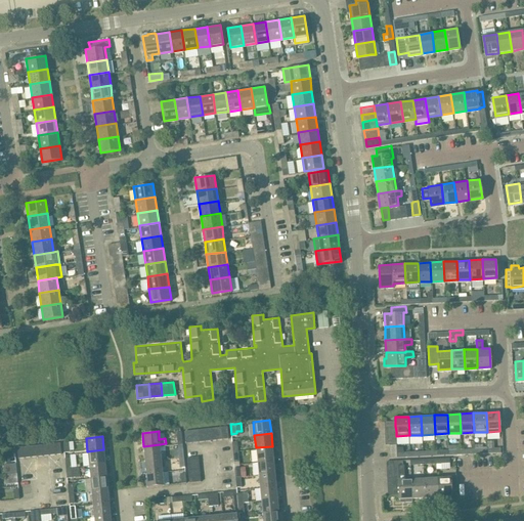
[(471,447),(462,447),(462,452),(475,452),(475,447),(474,447),(474,443),(471,443),(471,447)]
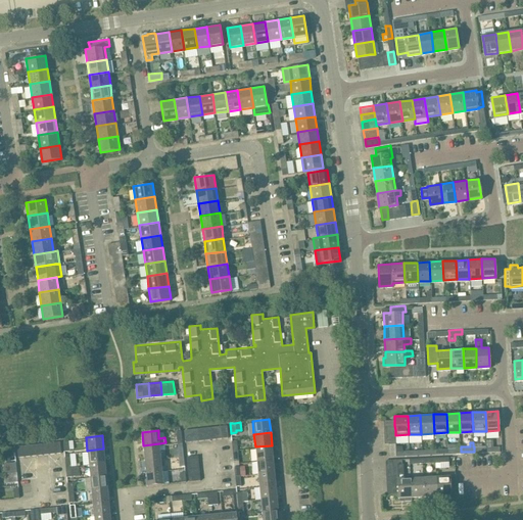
[(159,443),(143,445),(144,458),(160,457),(159,443)]
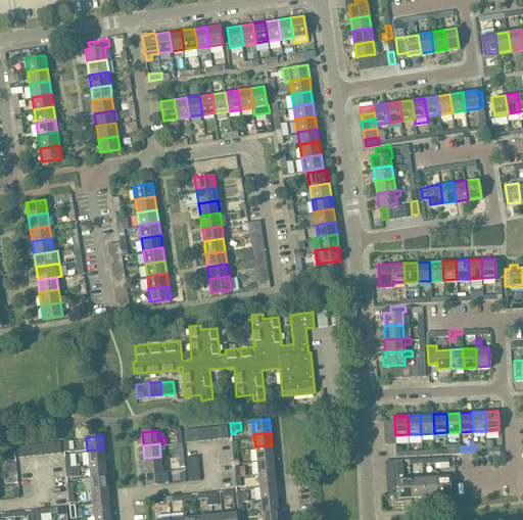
[(273,458),(272,445),(255,446),(256,460),(273,458)]
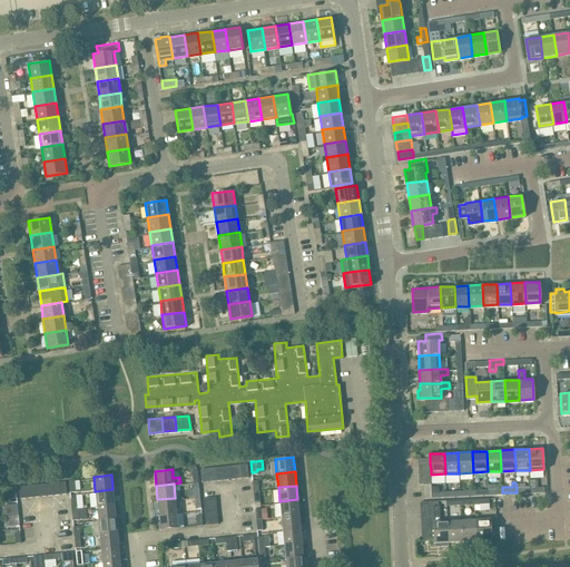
[(115,504),(112,489),(95,491),(96,505),(115,504)]
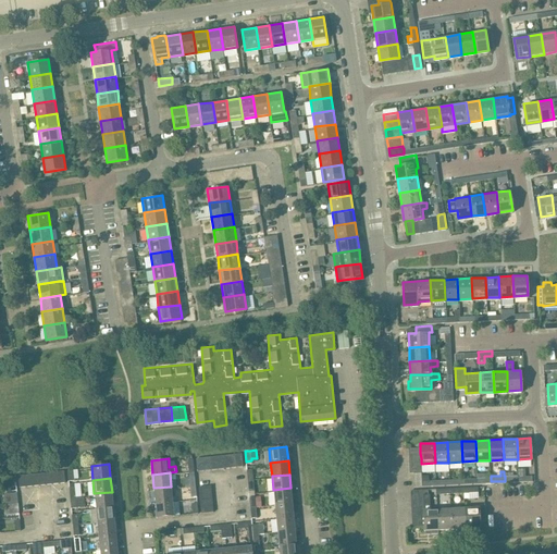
[(156,502),(172,500),(171,487),(153,488),(156,502)]
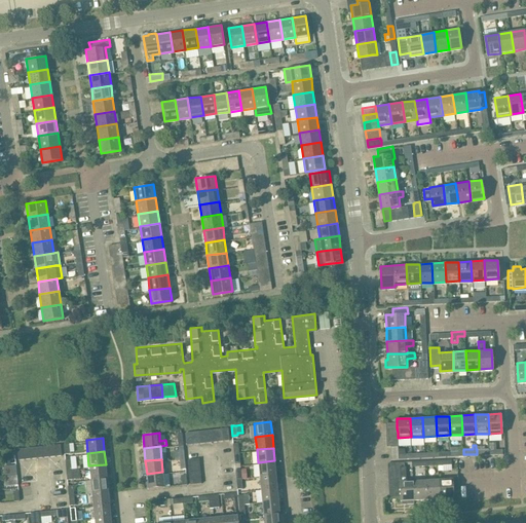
[(259,475),(275,474),(274,460),(258,462),(259,475)]
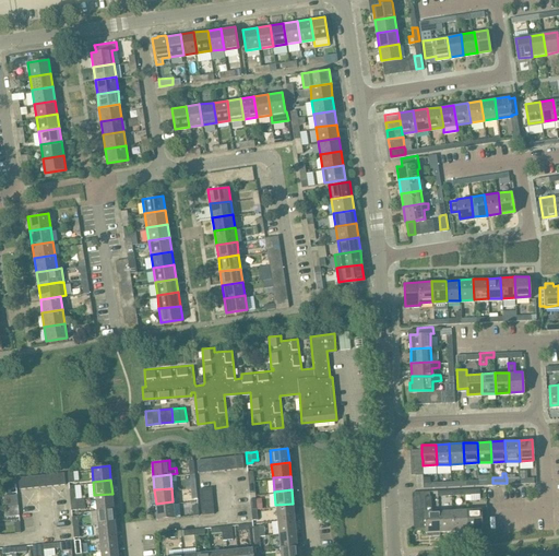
[(3,494),(4,505),(18,504),(16,493),(11,493),(3,494)]
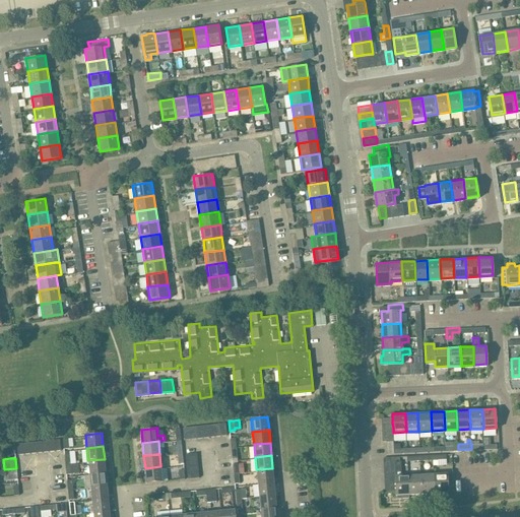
[(106,471),(105,459),(87,460),(89,473),(106,471)]
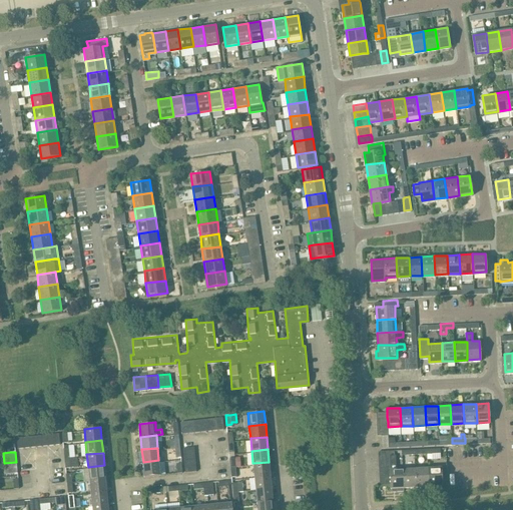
[(77,455),(69,456),(64,457),(65,466),(78,464),(77,455)]
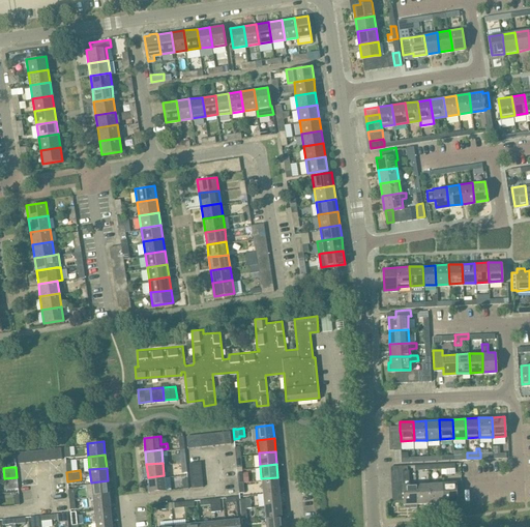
[(242,470),(237,471),(238,481),(243,480),(243,481),(248,480),(248,470),(242,471),(242,470)]
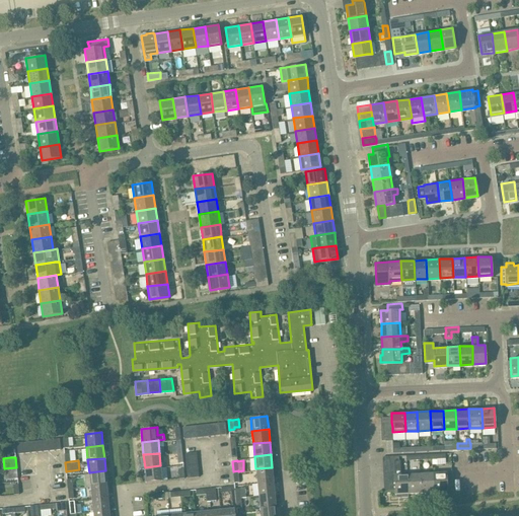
[(400,464),(393,464),(393,466),(394,471),(394,476),(394,483),(394,489),(395,489),(395,493),(401,493),(401,496),(408,495),(408,493),(409,493),(408,473),(400,473),(400,464)]
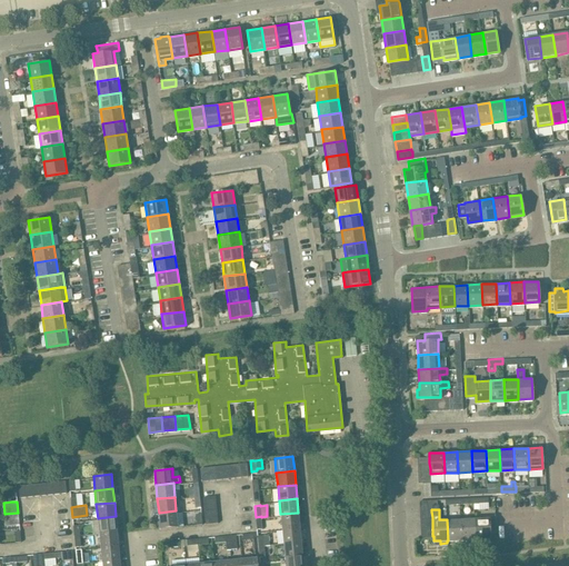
[(178,525),(176,510),(159,513),(160,527),(178,525)]
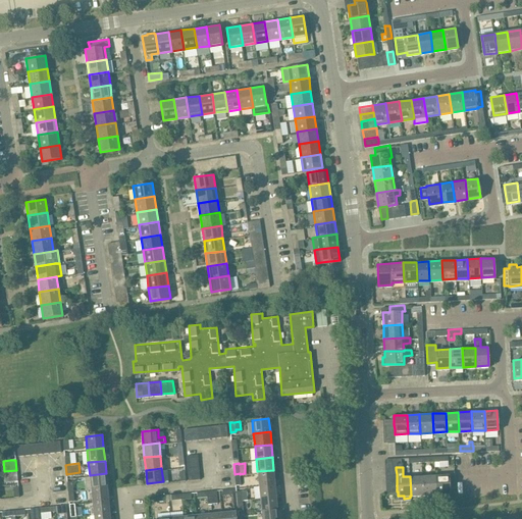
[(16,470),(4,471),(5,480),(17,478),(16,470)]
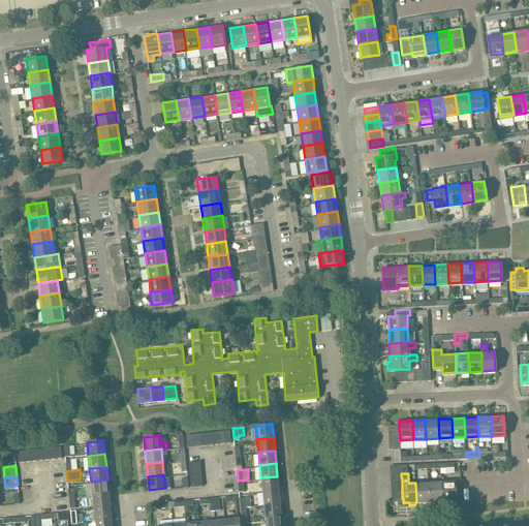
[(261,491),(279,489),(277,476),(260,477),(261,491)]
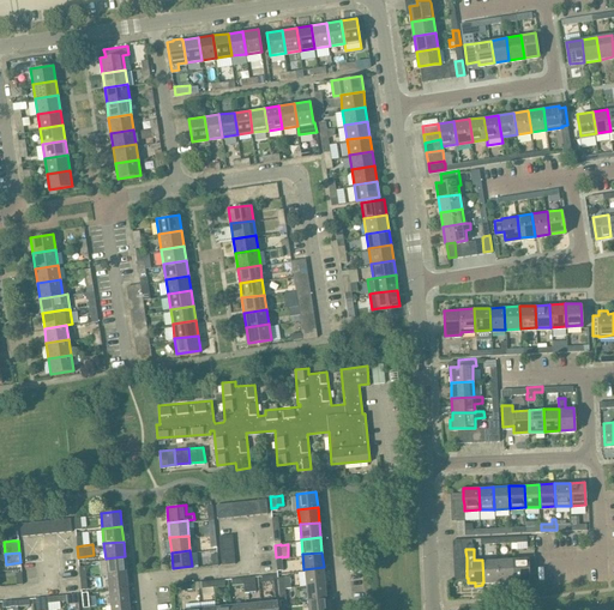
[(518,555),(511,555),(512,559),(513,580),(529,580),(528,572),(535,572),(534,554),(527,554),(527,557),(518,557),(518,555)]
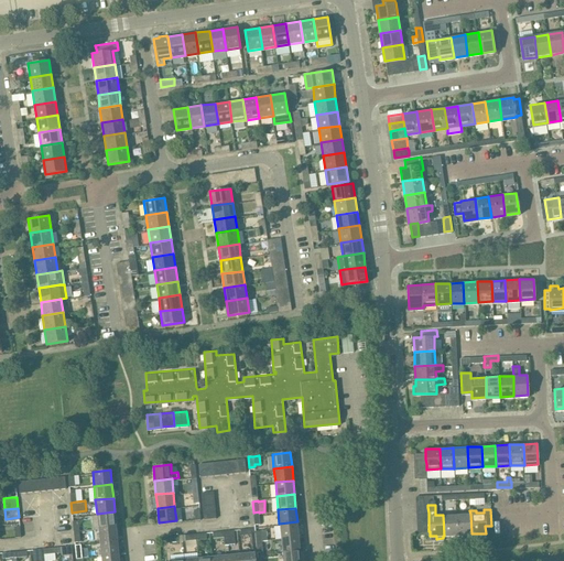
[(115,517),(115,511),(97,514),(98,527),(116,526),(118,526),(117,517),(115,517)]
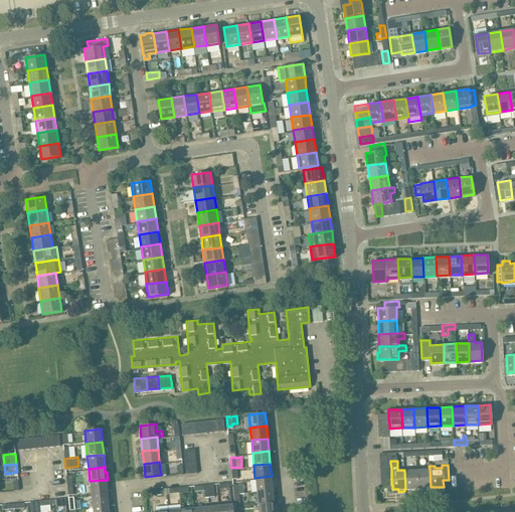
[(416,469),(404,470),(405,489),(417,488),(416,469)]
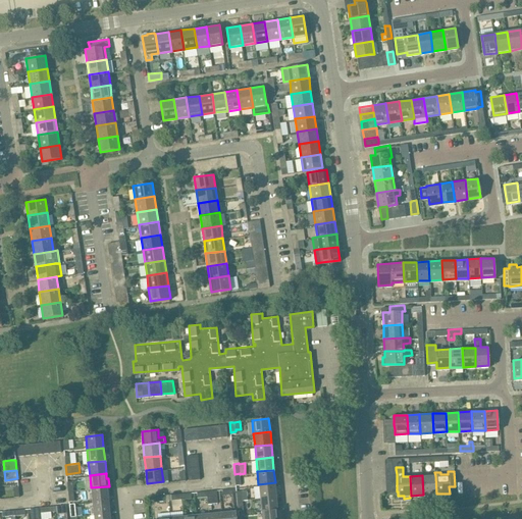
[(435,475),(422,475),(423,495),(436,494),(435,475)]
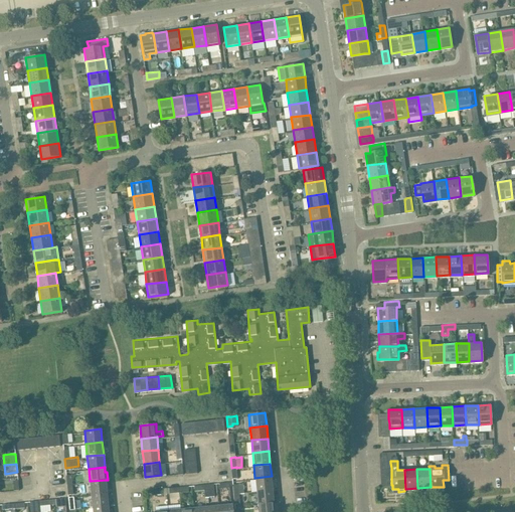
[(273,489),(272,476),(254,478),(256,490),(256,491),(273,489)]
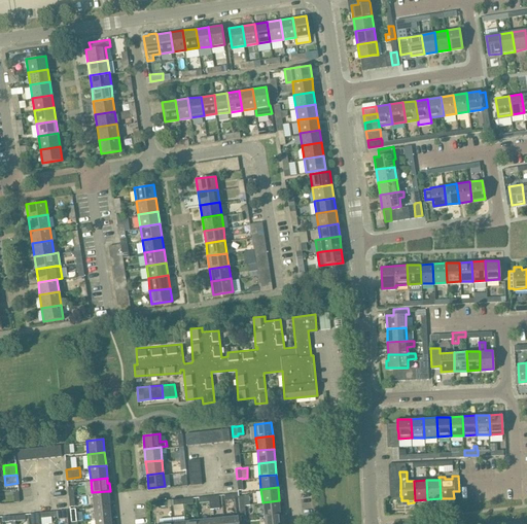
[(93,505),(109,503),(108,491),(92,492),(93,505)]
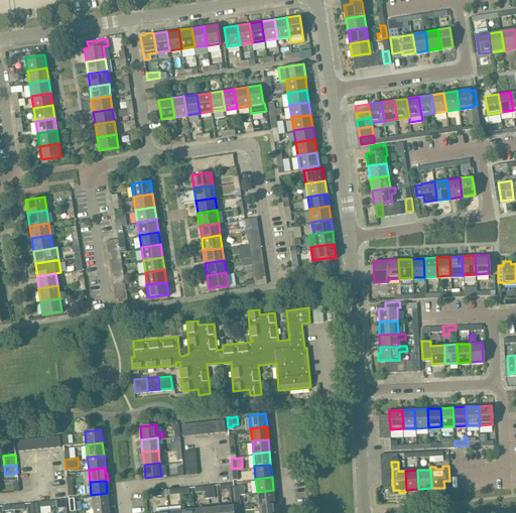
[(234,494),(239,493),(245,493),(244,483),(233,484),(234,494)]
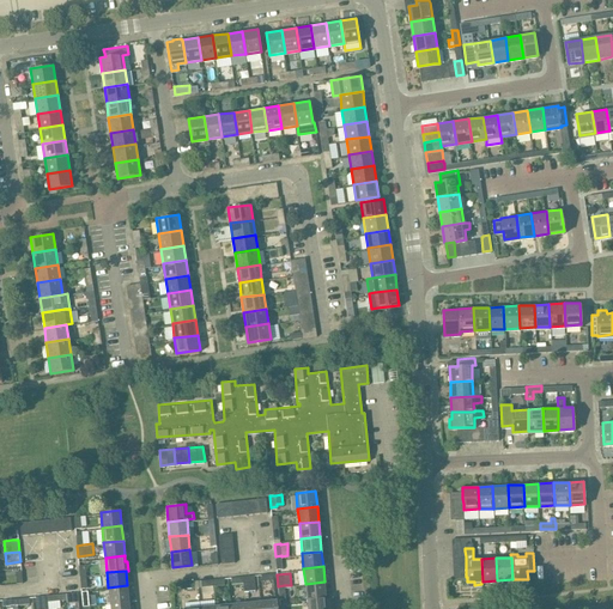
[(254,574),(243,574),(243,582),(244,589),(255,588),(254,574)]
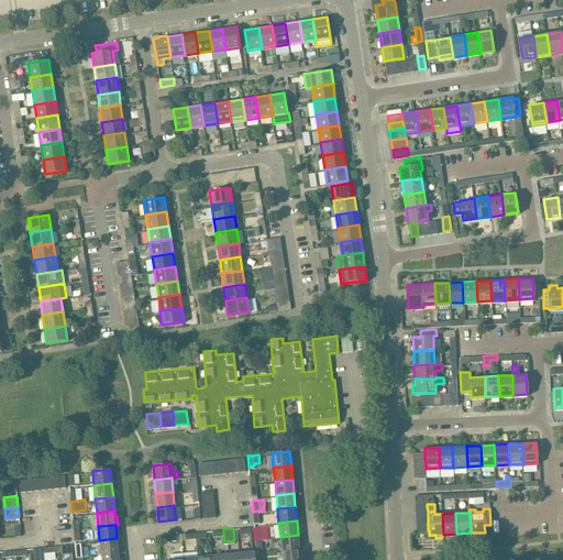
[(298,535),(280,537),(282,550),(299,548),(298,535)]
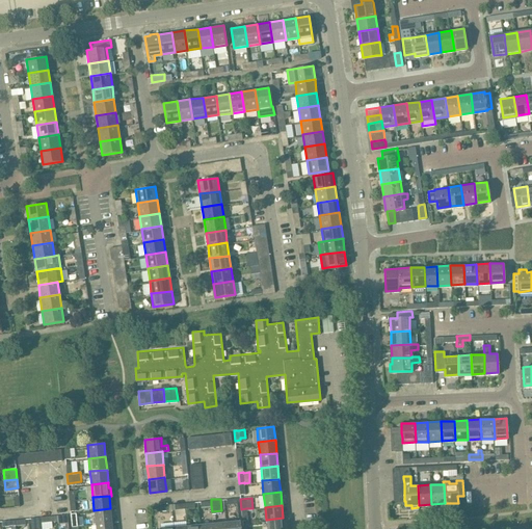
[(94,510),(95,523),(112,522),(110,508),(94,510)]
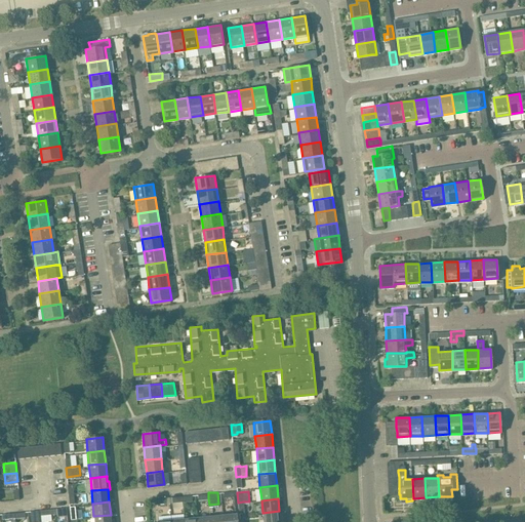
[(75,506),(70,507),(70,508),(71,519),(76,518),(81,518),(83,517),(82,508),(75,509),(75,506)]
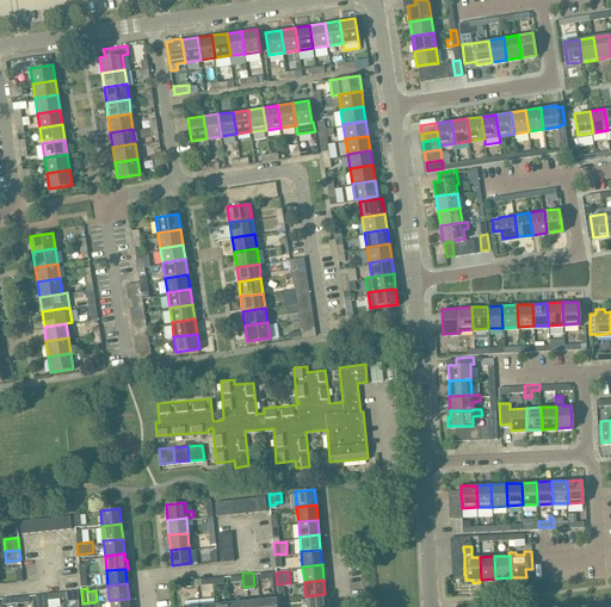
[(59,590),(47,592),(49,605),(60,605),(60,596),(59,590)]
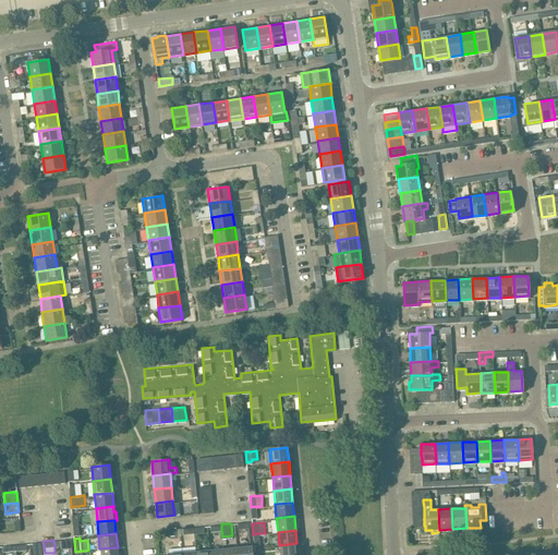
[(45,553),(43,541),(33,542),(33,547),(34,554),(45,553)]
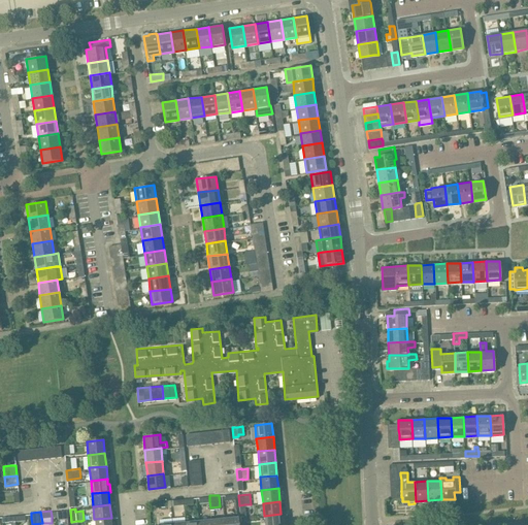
[(282,524),(281,514),(264,516),(264,524),(282,524)]
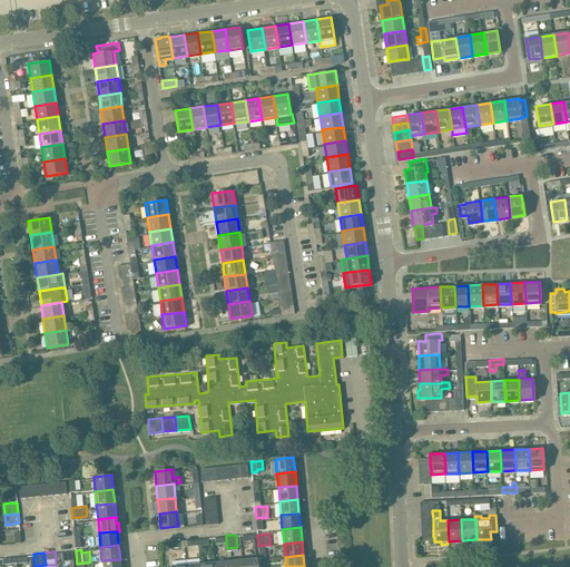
[(199,557),(186,558),(186,564),(186,566),(200,566),(200,563),(199,557)]
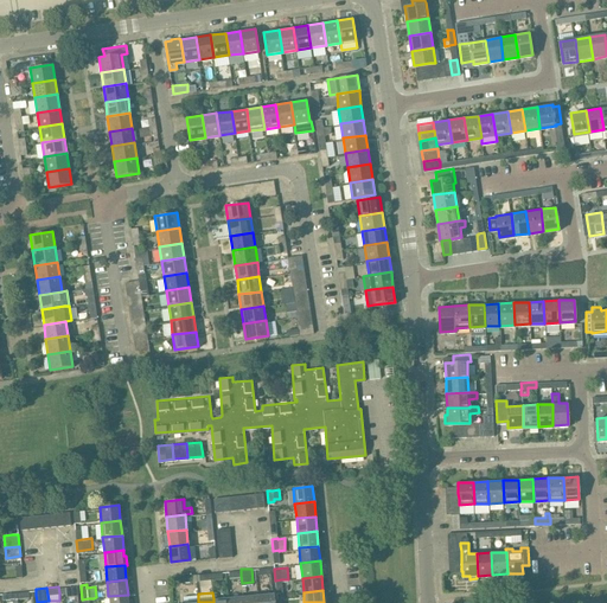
[(274,602),(273,592),(257,595),(259,602),(274,602)]
